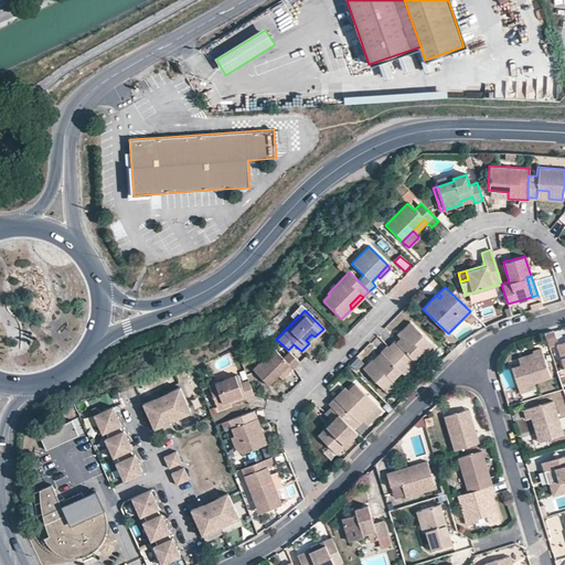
[(409,321),(401,331),(403,334),(400,338),(395,341),(394,340),(387,347),(409,369),(416,362),(414,359),(420,351),(424,354),(433,344),(409,321)]
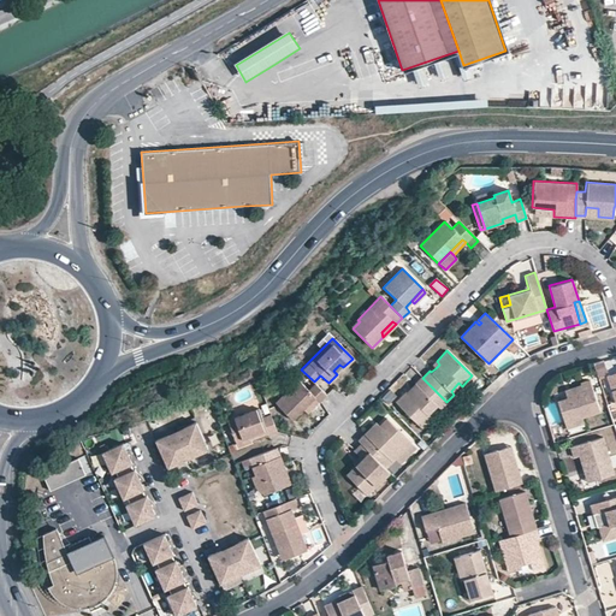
[(606,371),(603,360),(594,362),(598,374),(606,371)]
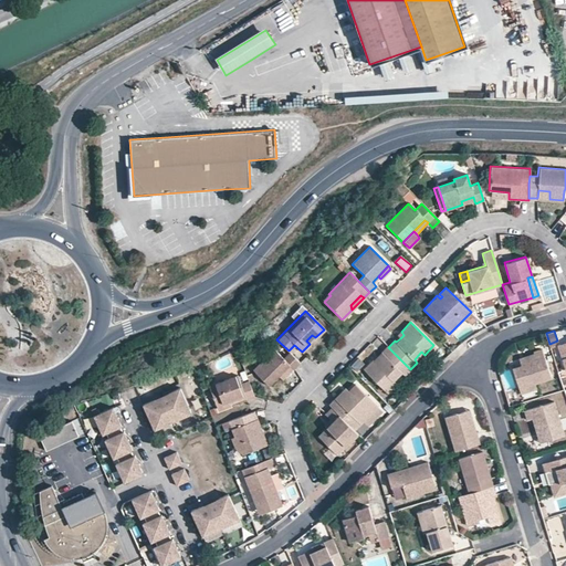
[(410,369),(388,347),(387,345),(380,353),(384,355),(376,363),(373,359),(363,368),(387,391),(396,383),(394,379),(400,371),(405,375),(410,369)]
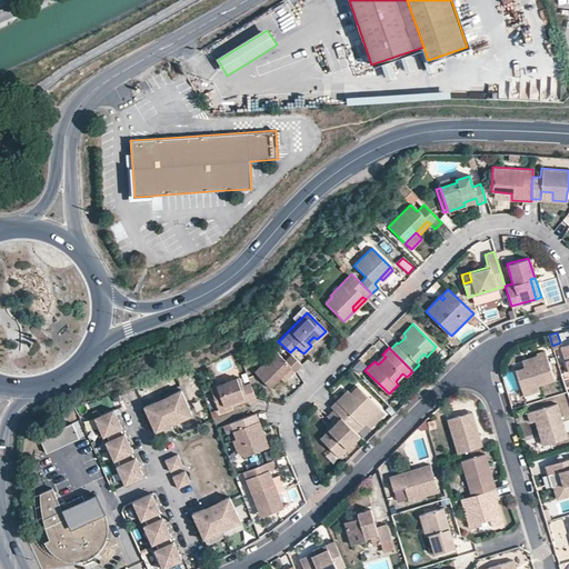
[(295,371),(301,365),(290,353),(285,360),(275,351),(255,372),(270,388),(291,368),(295,371)]
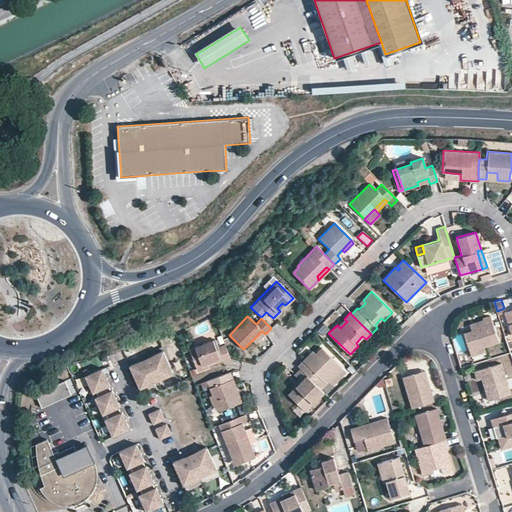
[(486,346),(499,341),(491,316),(483,318),(484,320),(484,323),(471,327),(472,331),(465,333),(471,353),(479,350),(478,348),(486,346)]
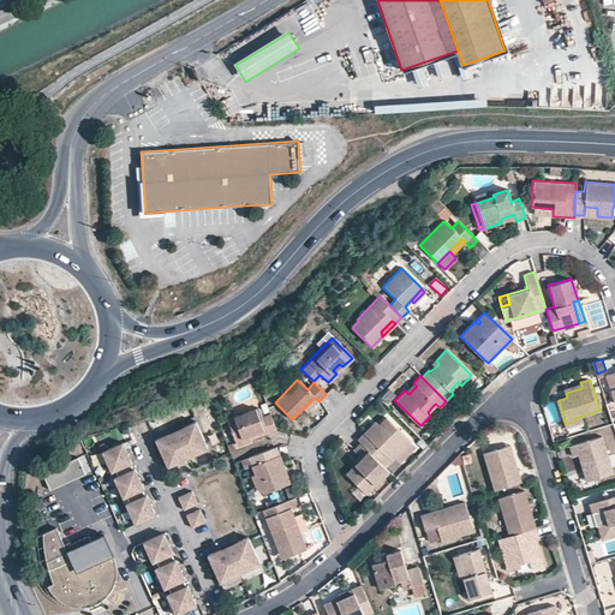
[(413,383),(405,390),(408,394),(417,386),(413,383)]
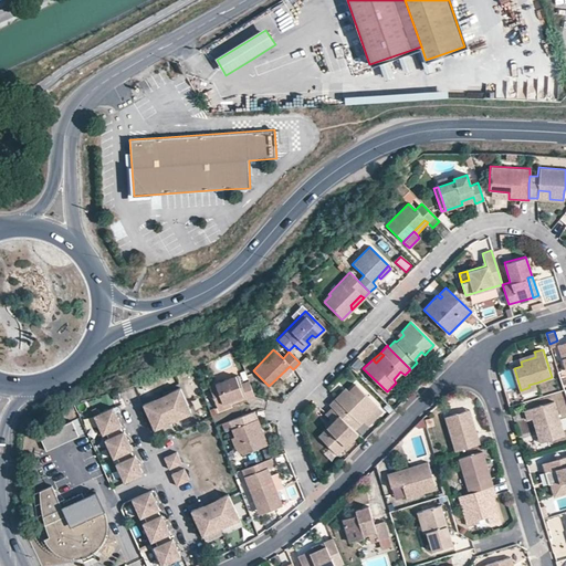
[(240,383),(237,374),(222,380),(208,386),(217,408),(245,397),(245,398),(254,396),(248,380),(240,383)]
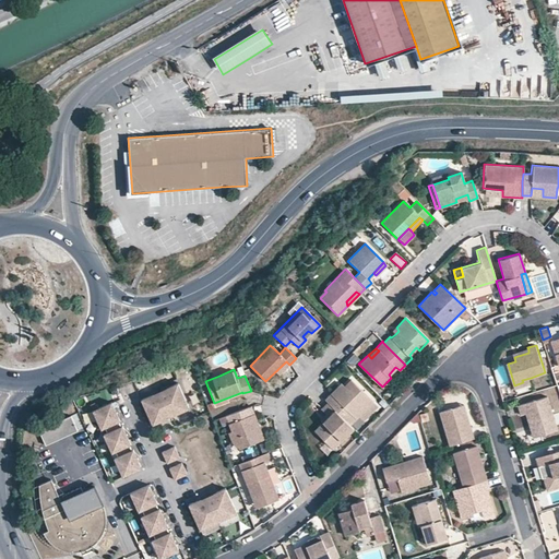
[(330,392),(323,399),(328,402),(339,414),(345,407),(355,418),(372,401),(351,378),(333,395),(330,392)]
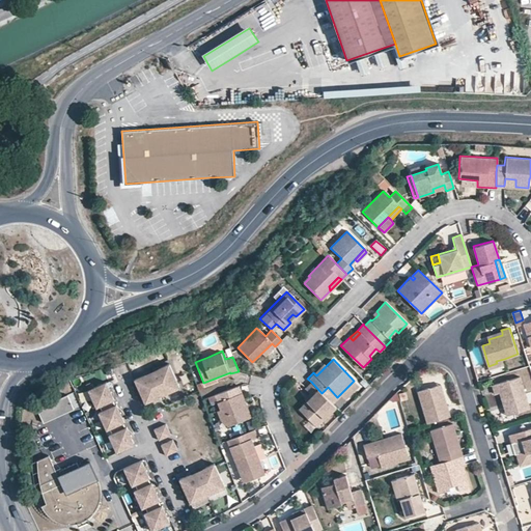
[(505,364),(504,359),(496,361),(497,363),(488,366),(490,369),(505,364)]
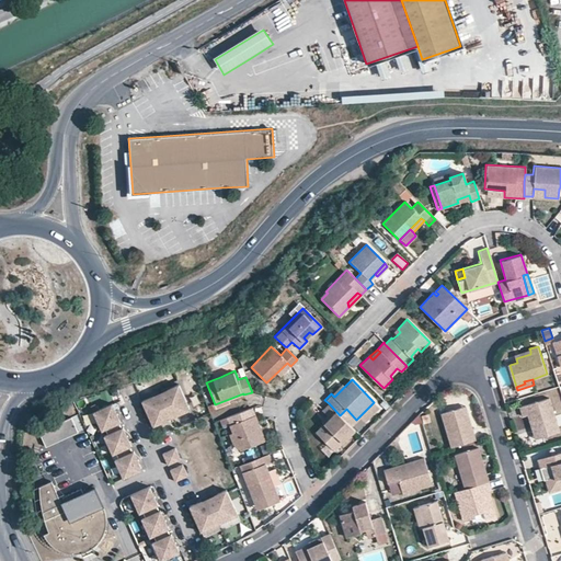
[(342,384),(331,393),(334,397),(344,386),(342,384)]
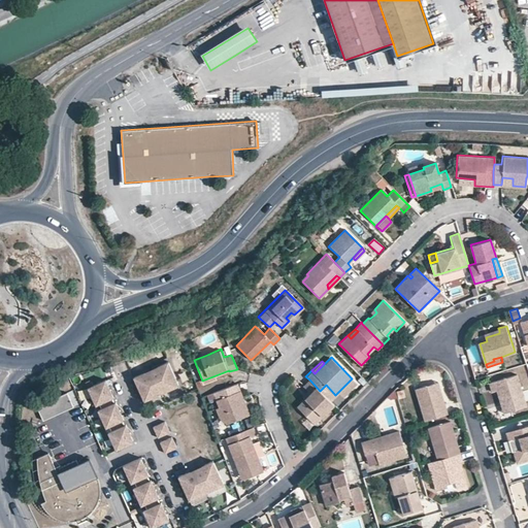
[(167,362),(133,377),(143,401),(178,386),(167,362)]
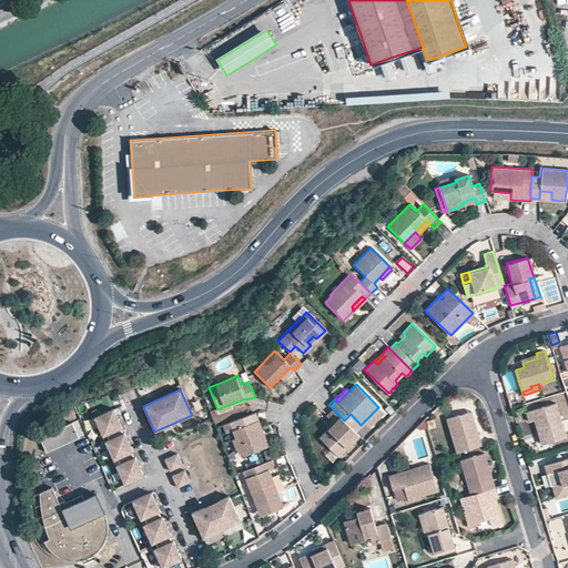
[(535,421),(538,430),(543,429),(546,440),(566,434),(555,402),(531,411),(526,412),(529,422),(535,421)]
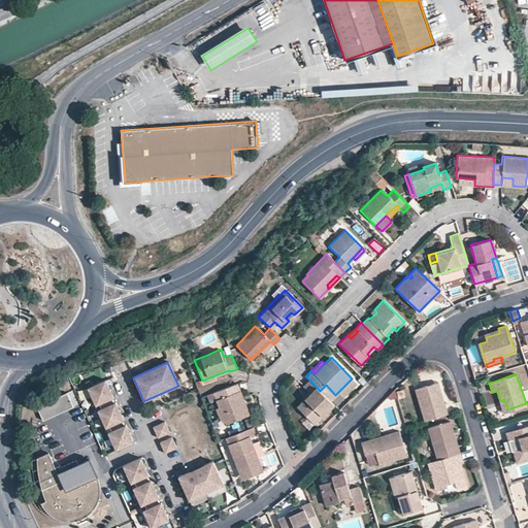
[(315,424),(334,404),(320,391),(309,380),(303,386),(310,393),(297,406),(315,424)]
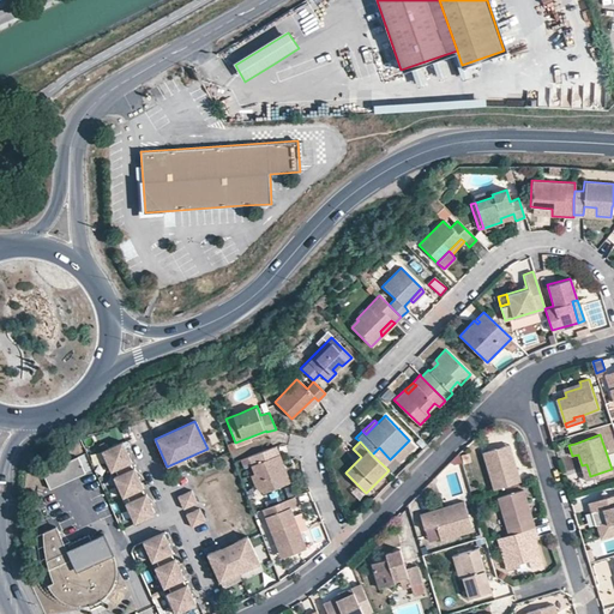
[(121,443),(101,451),(110,473),(114,470),(130,463),(131,463),(121,443)]
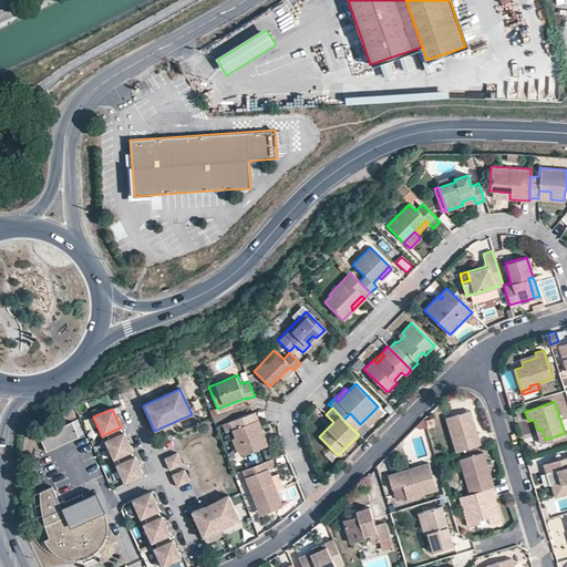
[(466,411),(446,418),(456,451),(481,443),(474,422),(470,424),(466,411)]
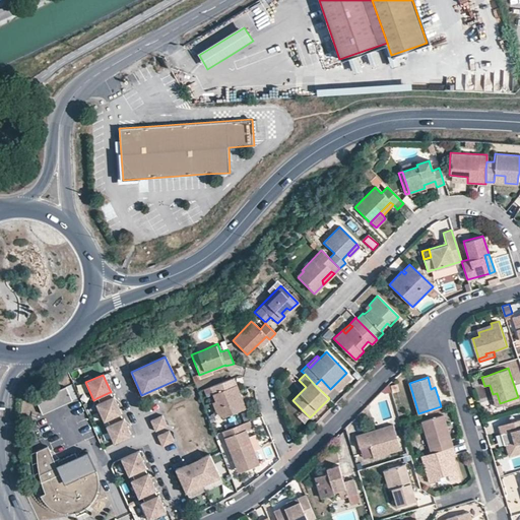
[(233,378),(207,387),(213,400),(210,401),(214,409),(220,415),(244,406),(241,399),(238,399),(235,391),(238,390),(233,378)]
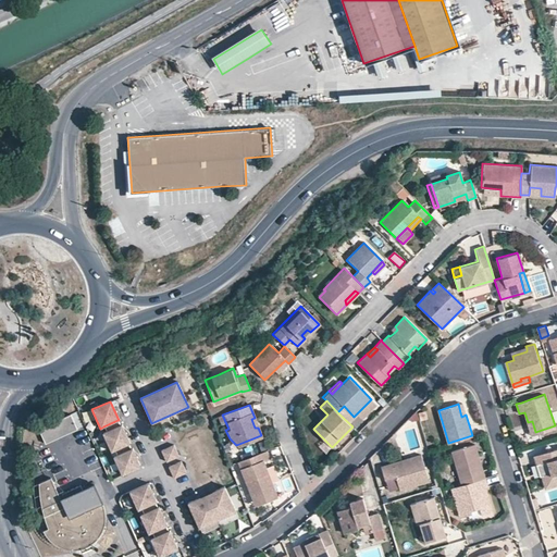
[(38,430),(45,445),(77,430),(70,415),(38,430)]
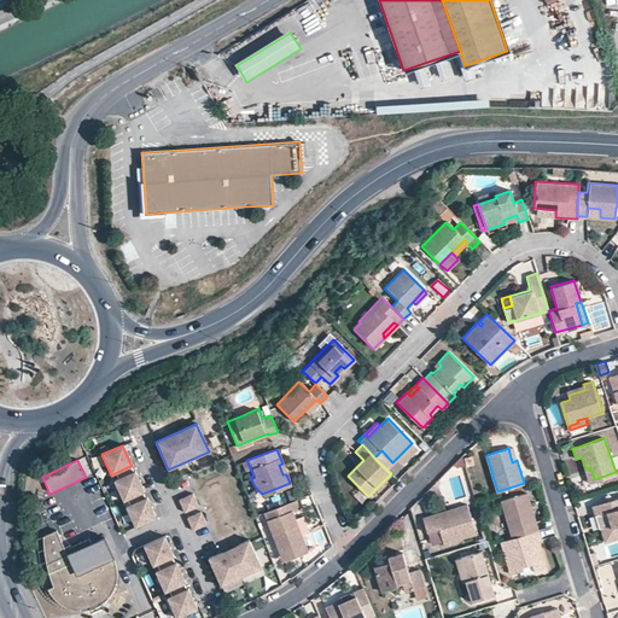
[(133,472),(130,466),(115,473),(118,479),(133,472)]
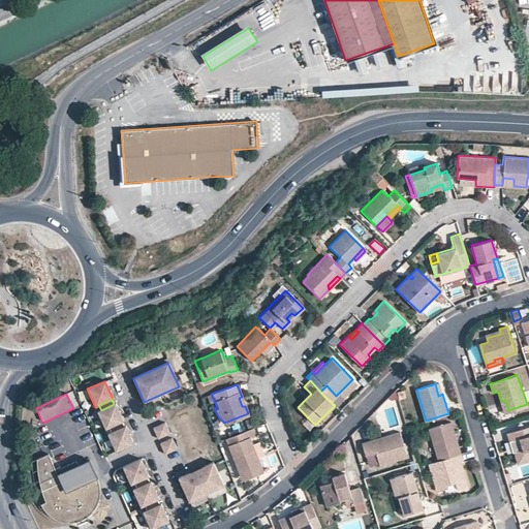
[(101,410),(98,411),(105,429),(109,428),(114,426),(122,422),(123,421),(115,404),(114,404),(101,410)]
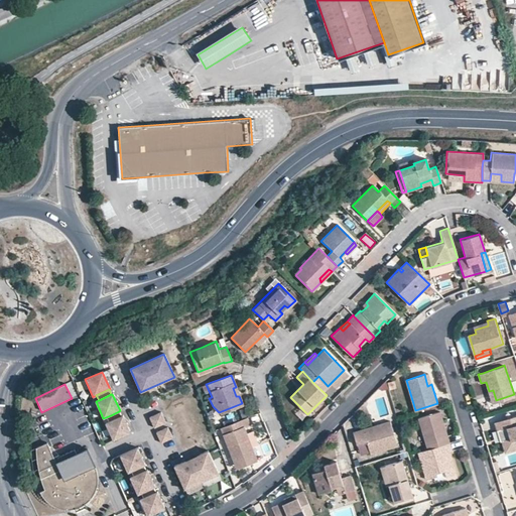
[(119,411),(111,415),(106,417),(109,421),(119,417),(121,416),(119,411)]
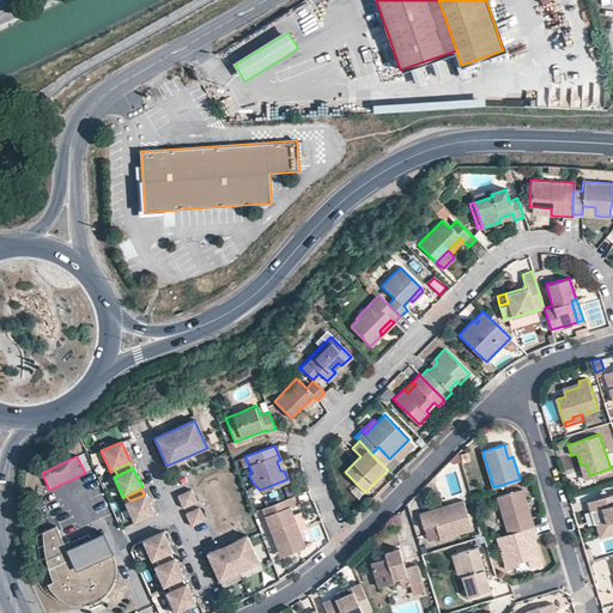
[(526,501),(522,489),(497,496),(508,532),(534,525),(528,505),(525,507),(523,502),(526,501)]
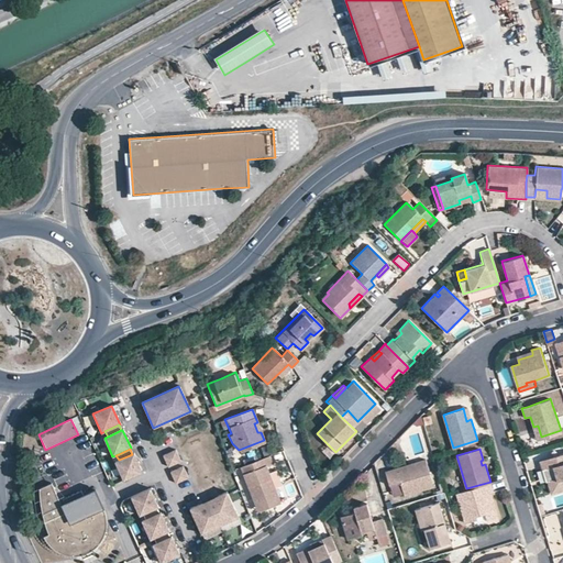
[(176,450),(163,455),(168,466),(180,461),(176,450)]
